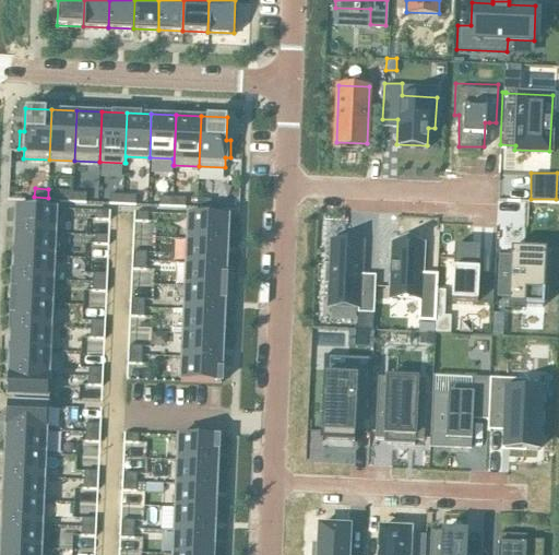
[(63,189),(63,199),(76,199),(76,190),(63,189)]
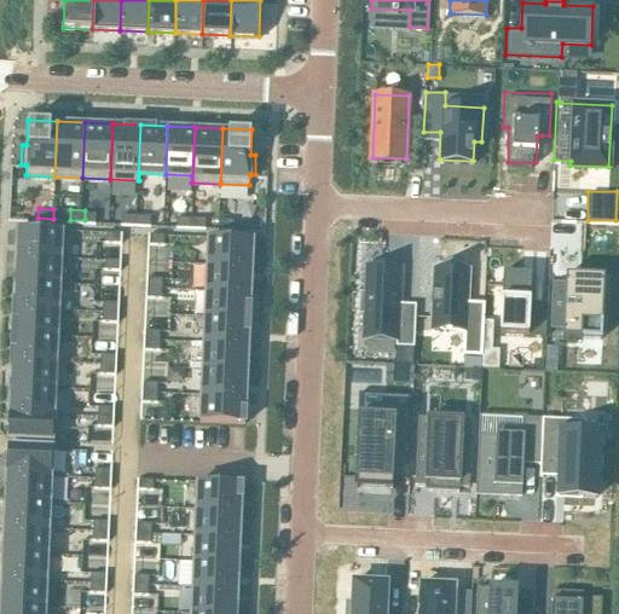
[(85,210),(85,220),(99,221),(99,210),(85,210)]
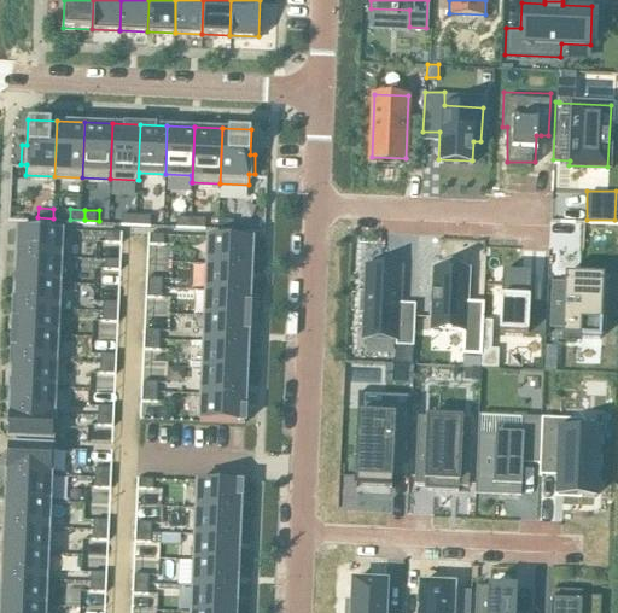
[(121,211),(121,221),(135,222),(136,212),(121,211)]
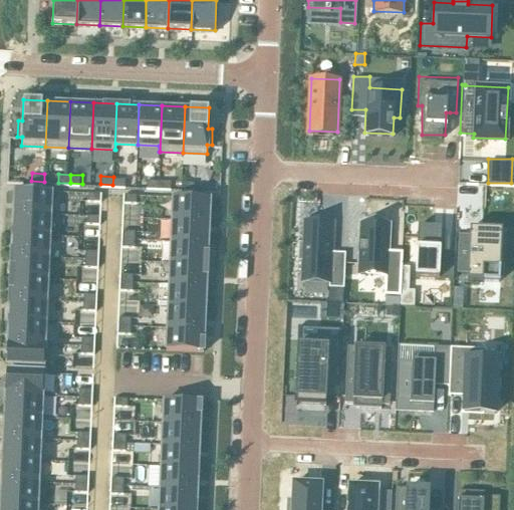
[(113,177),(112,185),(124,186),(125,177),(113,177)]
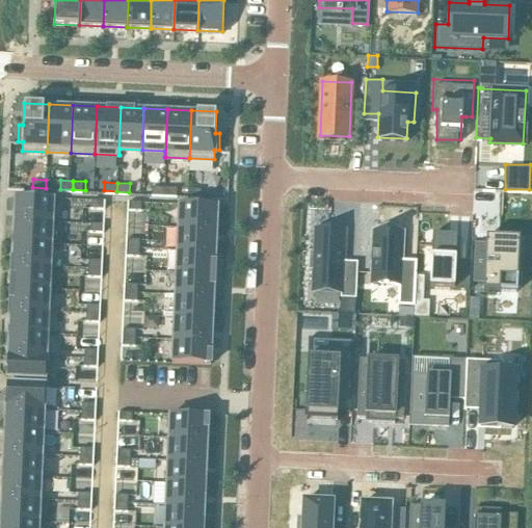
[(152,184),(152,193),(164,193),(164,185),(152,184)]
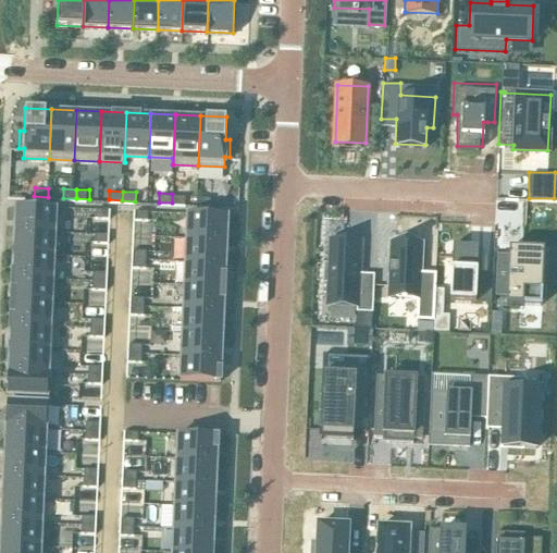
[(172,194),(172,203),(185,204),(185,194),(172,194)]
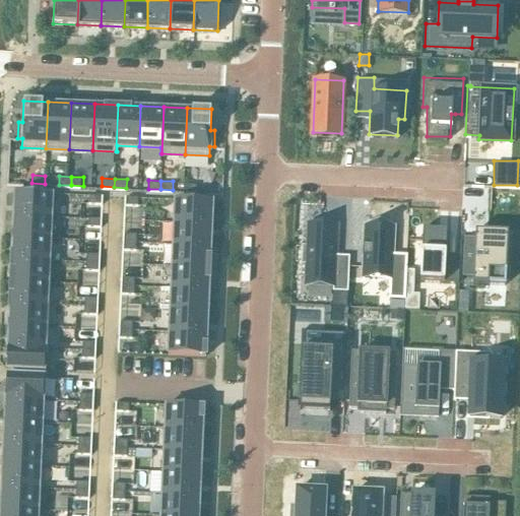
[(210,183),(209,191),(222,192),(222,184),(210,183)]
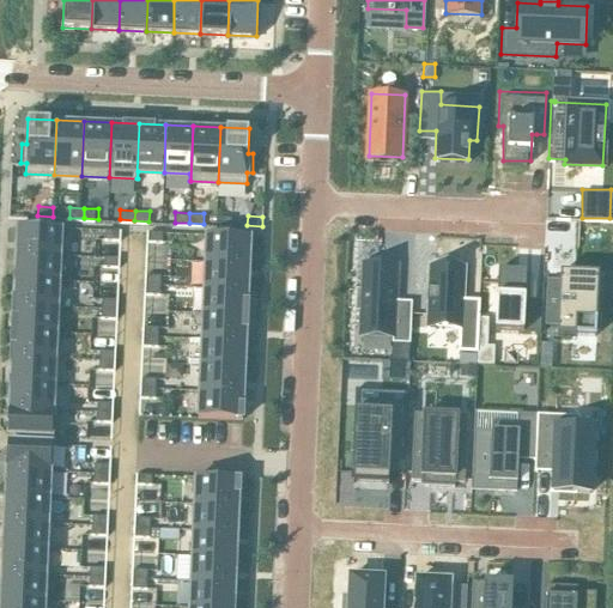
[(60,251),(61,225),(18,223),(17,250),(60,251)]
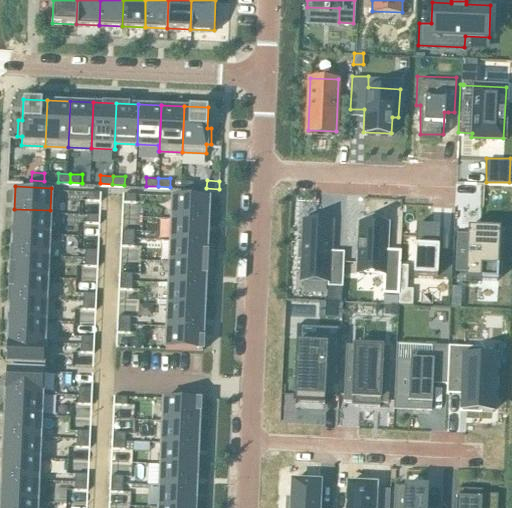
[(87,190),(87,198),(99,199),(100,190),(87,190)]
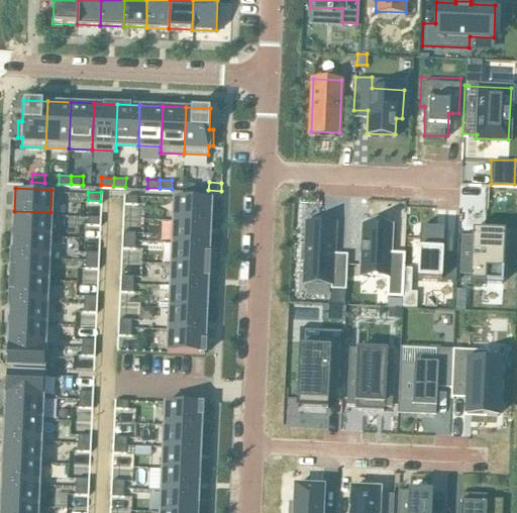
[(125,193),(124,202),(137,202),(137,194),(125,193)]
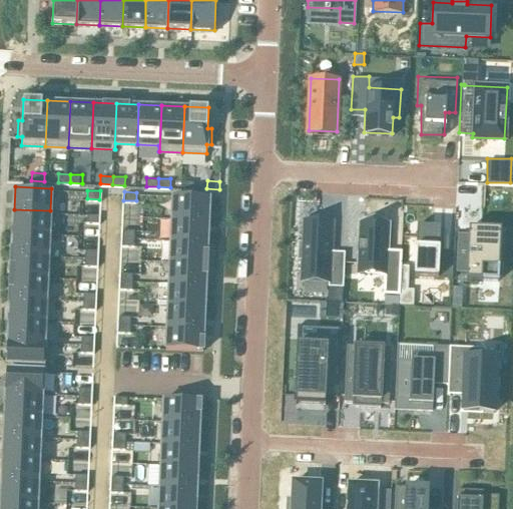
[(208,218),(209,195),(172,193),(171,216),(208,218)]
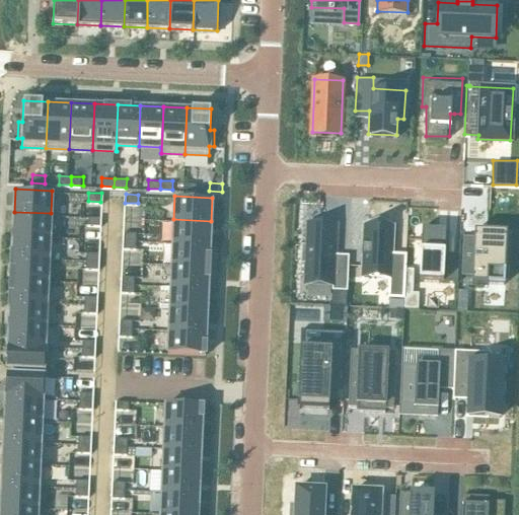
[(50,235),(51,213),(14,212),(13,233),(50,235)]
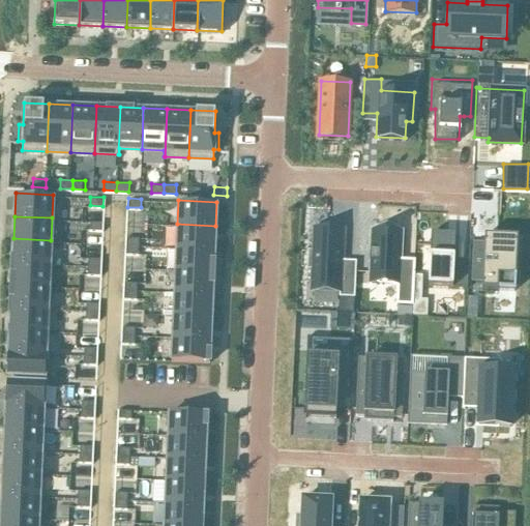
[(89,220),(89,228),(101,229),(102,221),(89,220)]
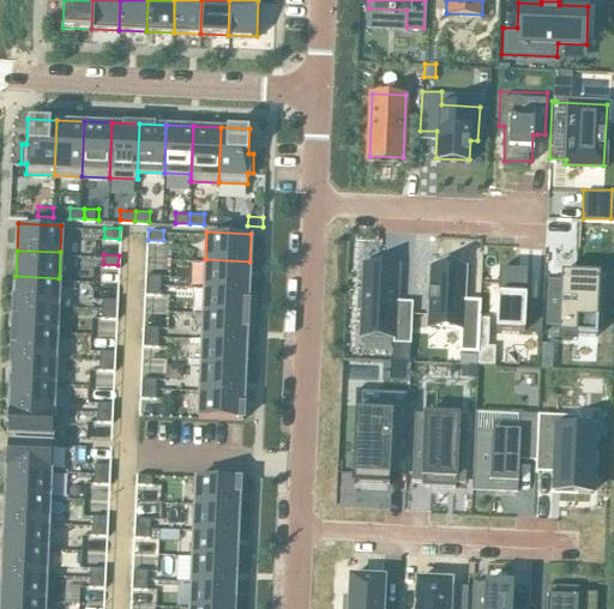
[(248,287),(250,261),(205,259),(204,285),(248,287)]
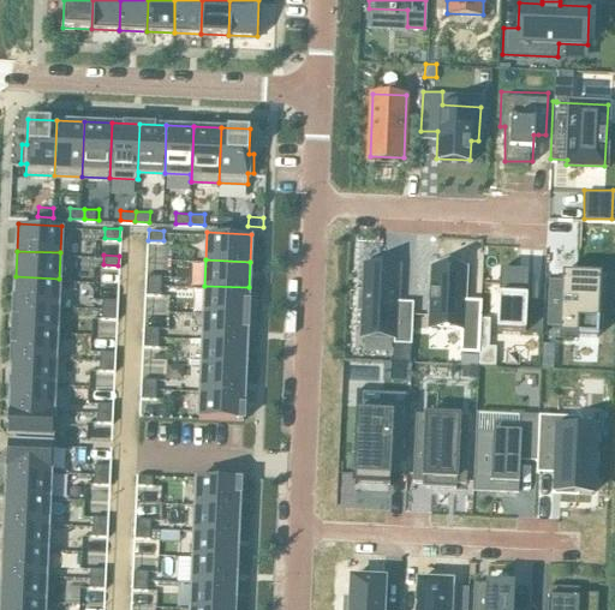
[(359,288),(358,308),(363,308),(362,334),(394,335),(393,341),(411,341),(412,316),(413,299),(396,299),(396,292),(398,263),(368,262),(364,262),(363,288),(359,288)]
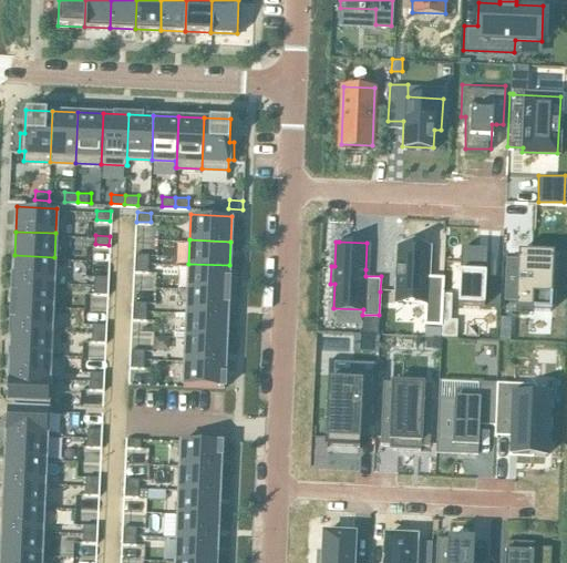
[(411,245),(398,244),(395,300),(425,302),(424,323),(442,324),(443,275),(428,274),(429,245),(415,245),(415,243),(411,243),(411,245)]
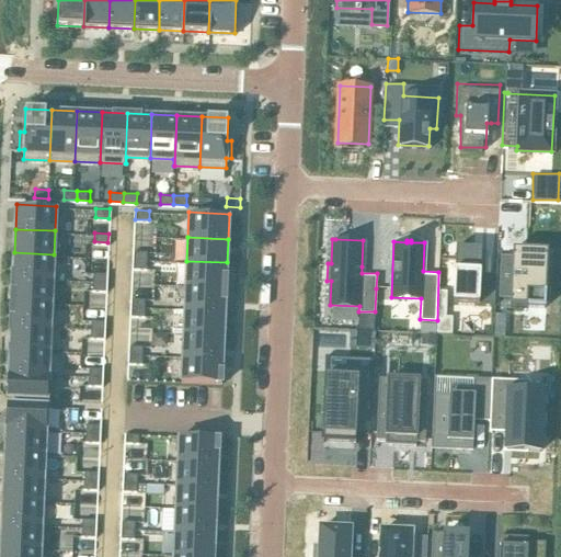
[(482,245),(456,243),(453,300),(494,303),(495,273),(481,272),(482,245)]
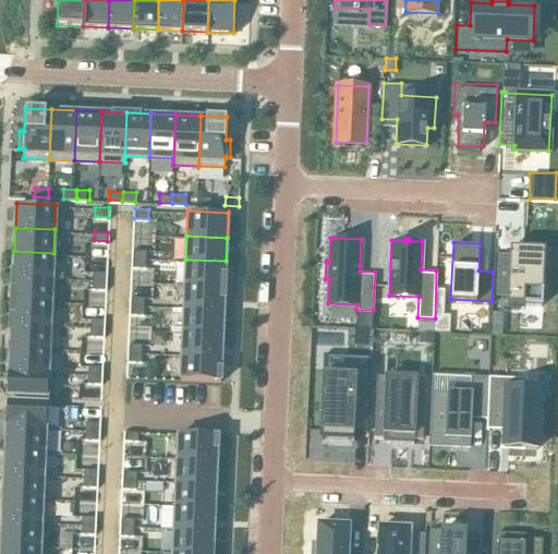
[(497,252),(496,293),(507,294),(507,302),(542,303),(545,247),(510,245),(509,252),(497,252)]
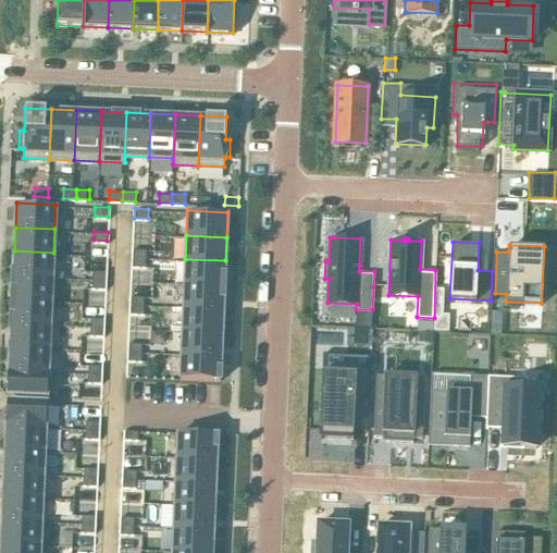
[(133,247),(133,256),(146,257),(146,248),(133,247)]
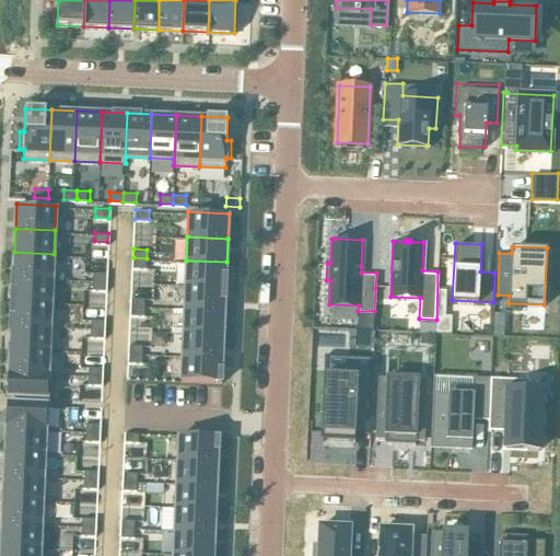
[(53,278),(54,254),(14,252),(13,276),(53,278)]
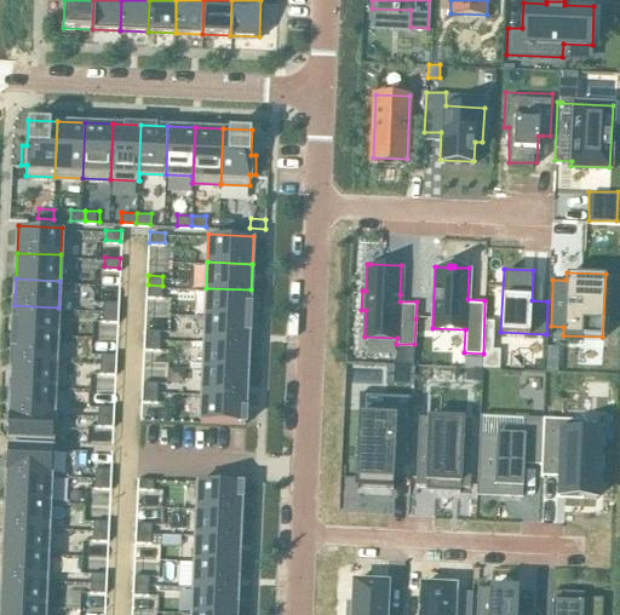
[(148,285),(147,295),(162,295),(162,286),(148,285)]
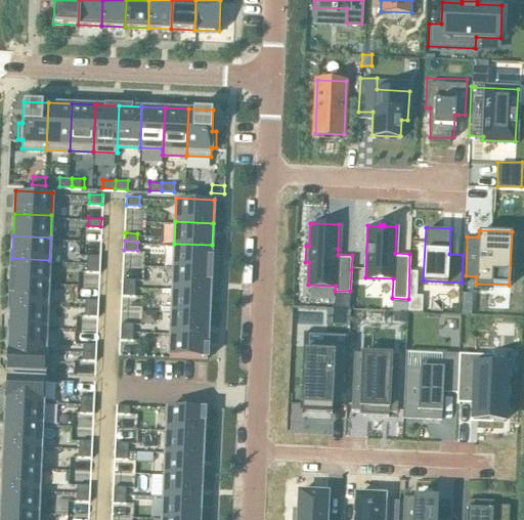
[(211,267),(212,245),(174,244),(173,265),(211,267)]
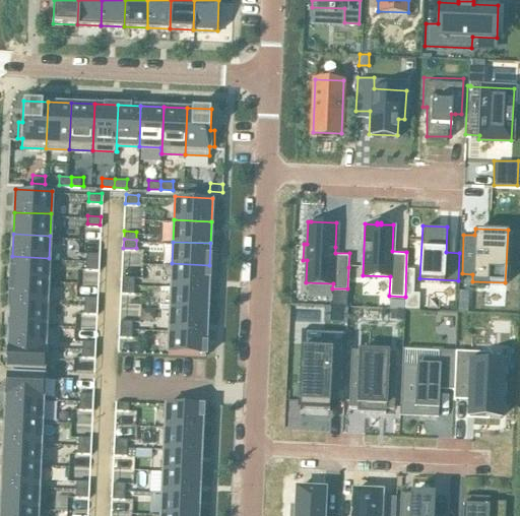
[(86,251),(85,259),(99,260),(99,252),(86,251)]
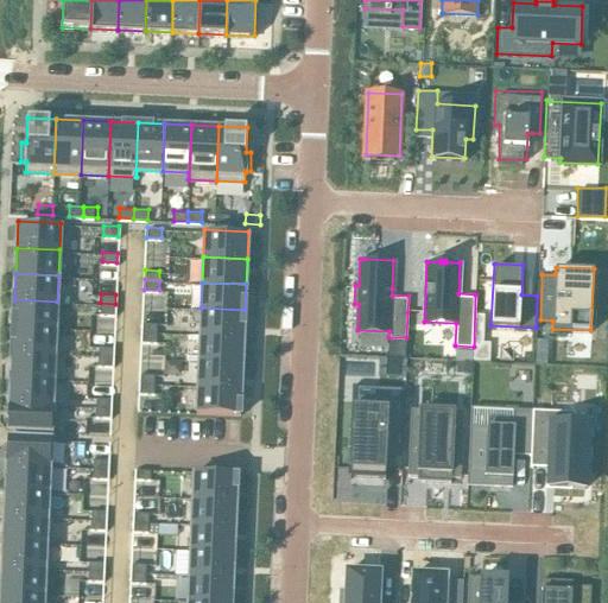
[(56,327),(57,302),(14,299),(13,325),(56,327)]
